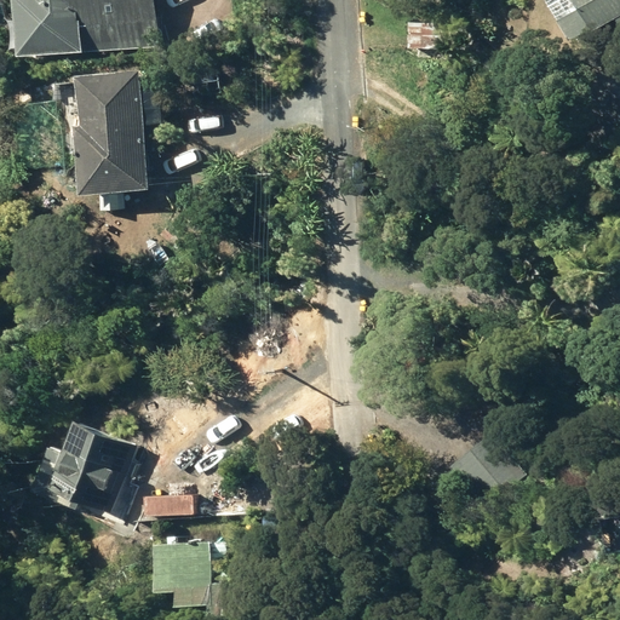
[(15,0),(19,55),(118,47),(118,50),(160,46),(155,0),(15,0)]
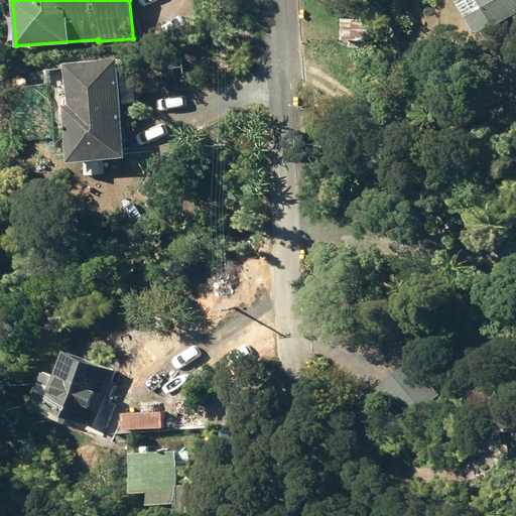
[(515,0),(455,0),(475,34),(512,14),(515,20),(515,0)]
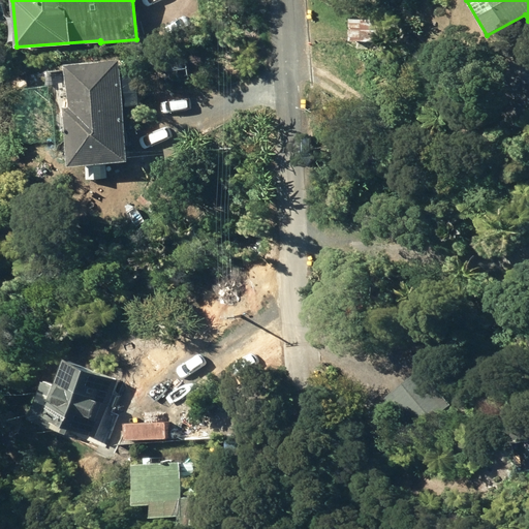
[(377,41),(377,18),(348,18),(347,41),(377,41)]
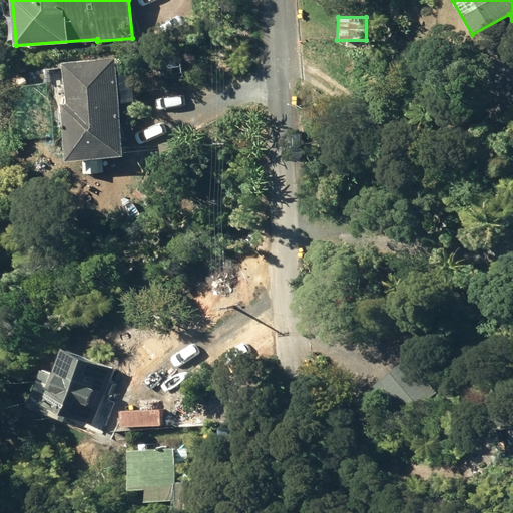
[(123,155),(114,56),(61,61),(65,103),(58,104),(64,161),(123,155)]
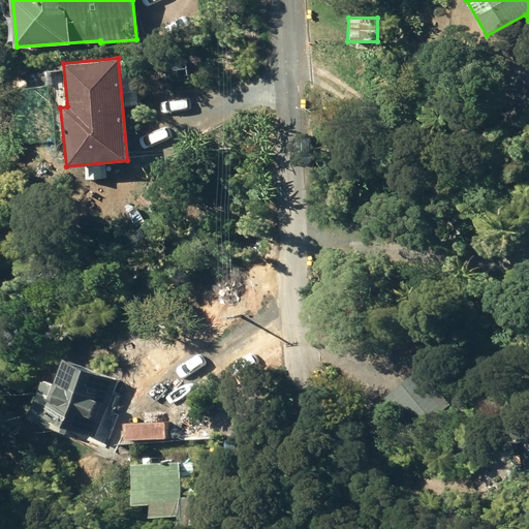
[(95,436),(119,382),(63,359),(53,383),(41,380),(26,417),(61,432),(64,424),(95,436)]
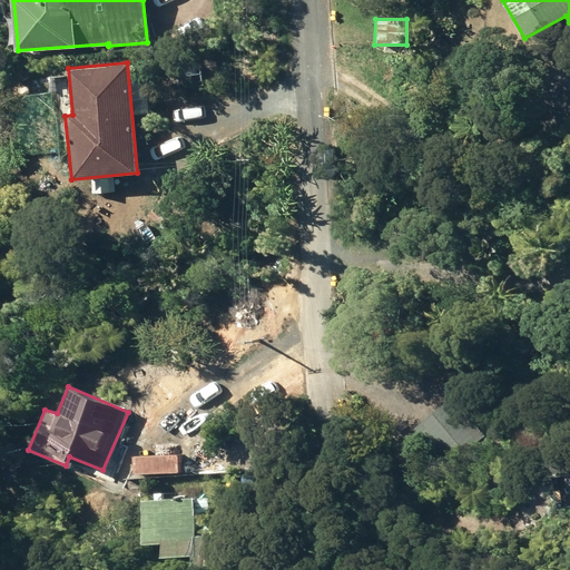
[(454,396),(415,424),(446,469),(485,441),(454,396)]
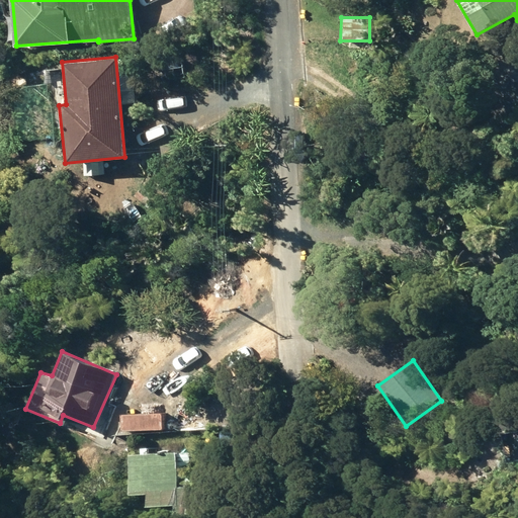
[(151,454),(151,447),(140,447),(141,454),(127,455),(128,495),(146,494),(147,507),(174,505),(175,517),(205,515),(203,486),(190,486),(189,452),(151,454)]
